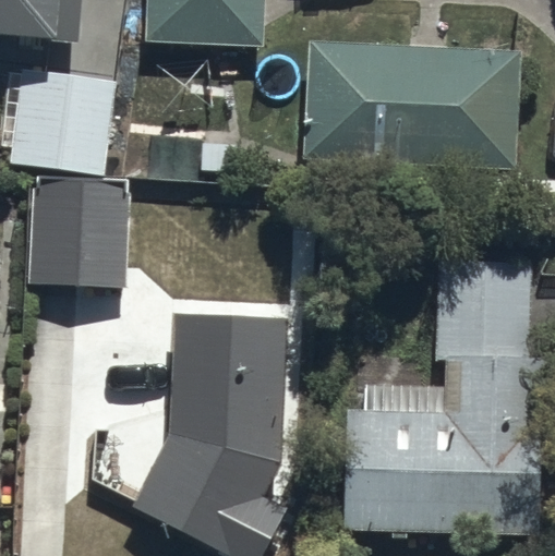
[(82,19),(82,0),(0,0),(0,25),(53,29),(55,16),(82,19)]
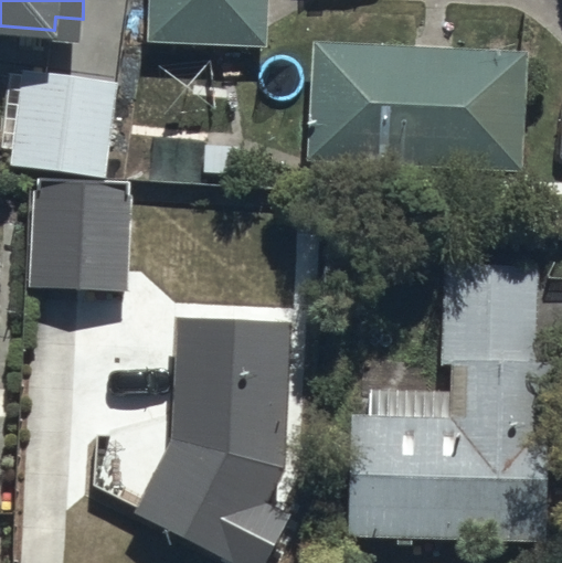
[(268,48),(271,0),(146,0),(145,42),(268,48)]
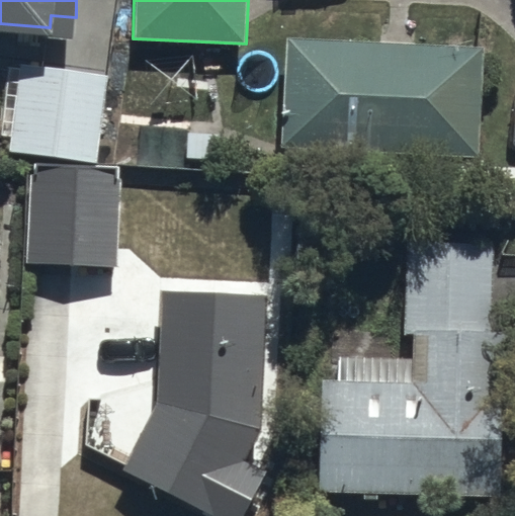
[(287,36),(287,39),(282,148),(485,158),(490,48),(287,36)]
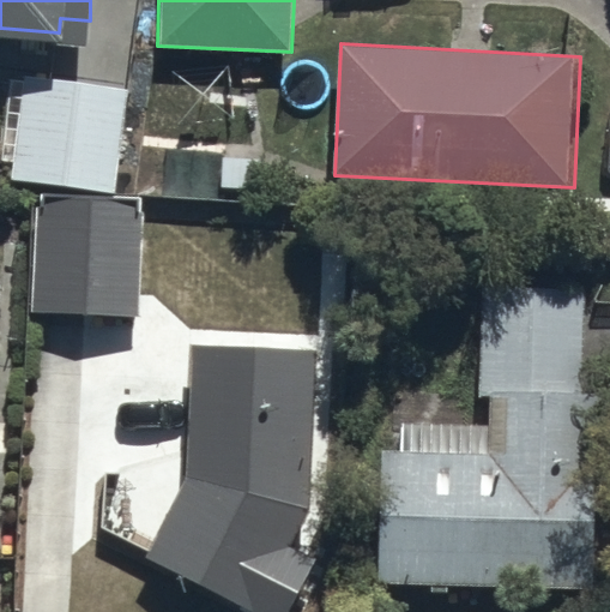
[(115,195),(131,84),(11,67),(0,139),(0,163),(16,166),(14,179),(115,195)]
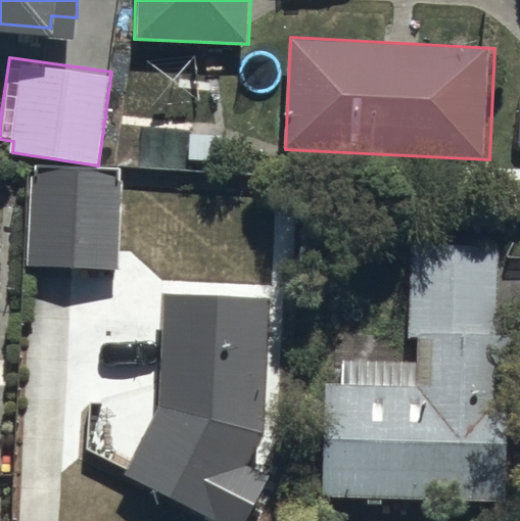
[(119,268),(121,180),(121,166),(98,166),(29,163),(26,266),(119,268)]
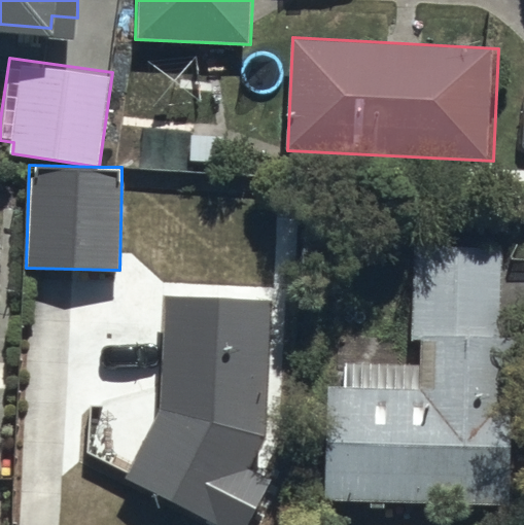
[(501,394),(501,253),(501,245),(412,245),(412,339),(420,339),(420,358),(320,358),(320,502),(509,502),(509,394),(501,394)]
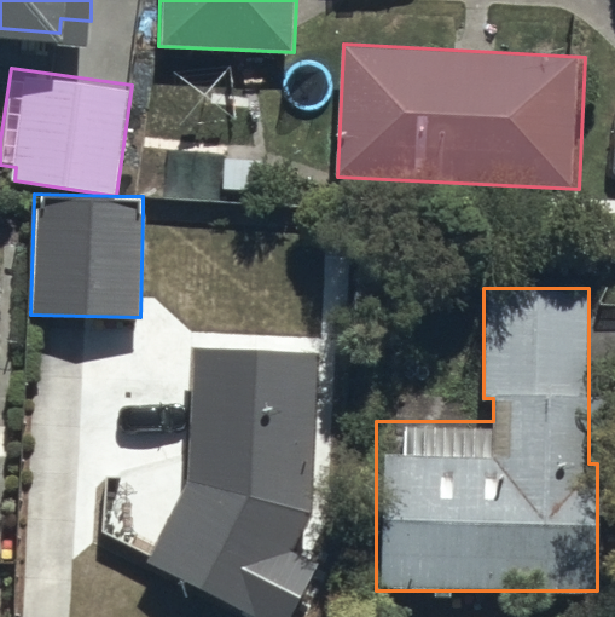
[(312,507),(319,345),(193,345),(190,479),(150,552),(266,616),(289,616),(319,564),(290,548),(312,507)]
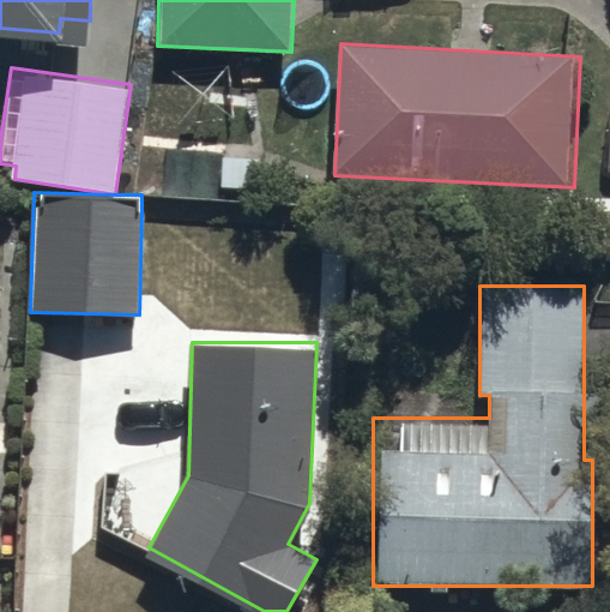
All buildings are outlined.
